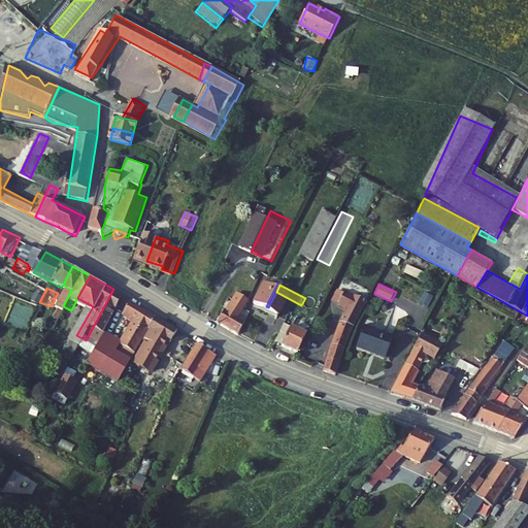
[(127,297),(113,289),(97,320),(110,328),(127,297)]
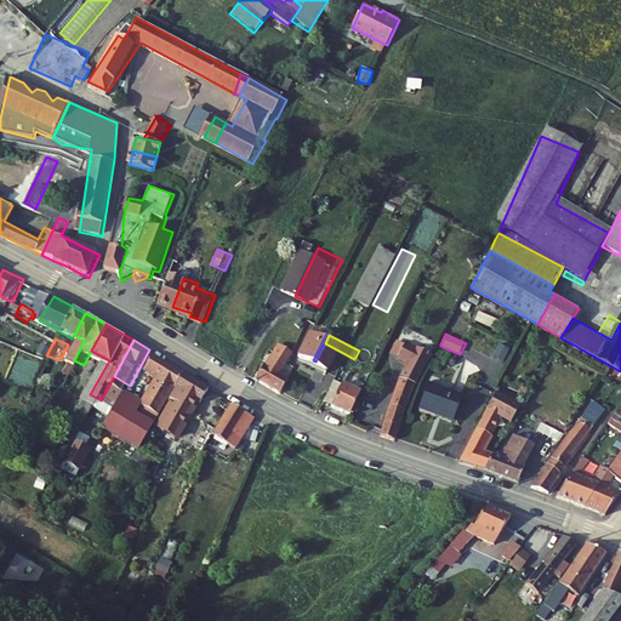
[(406,364),(387,411),(402,417),(429,354),(404,341),(402,345),(396,359),(406,364)]
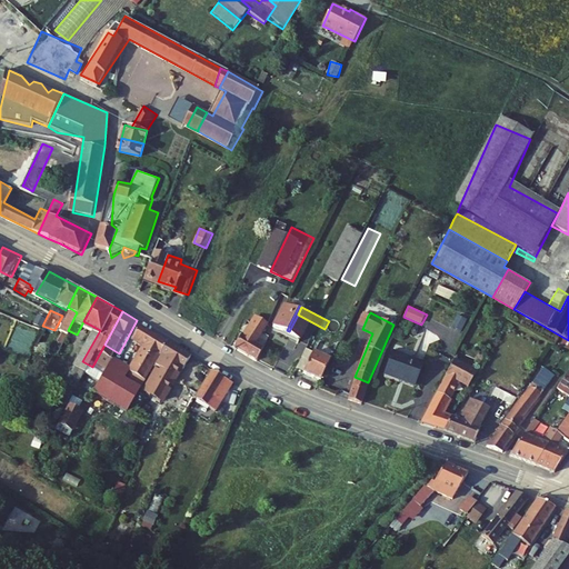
[(362,312),(356,326),(362,329),(368,316),(362,312)]
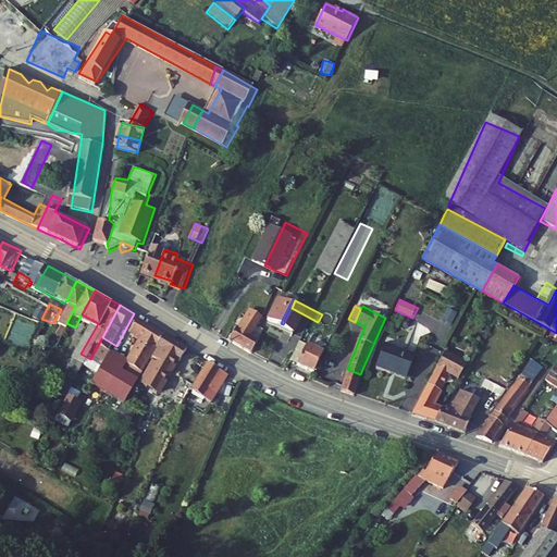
[(310,337),(318,322),(292,308),(283,324),(310,337)]
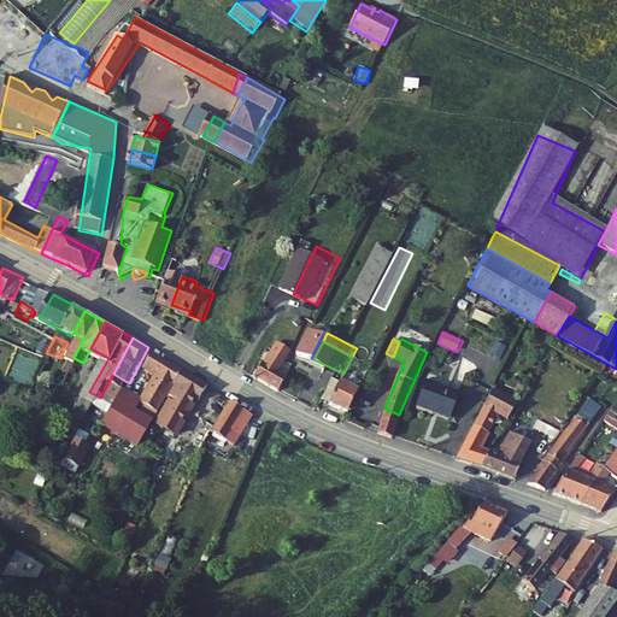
[(280,360),(268,380),(295,395),(303,381),(294,376),(306,354),(292,347),(282,363),(280,360)]
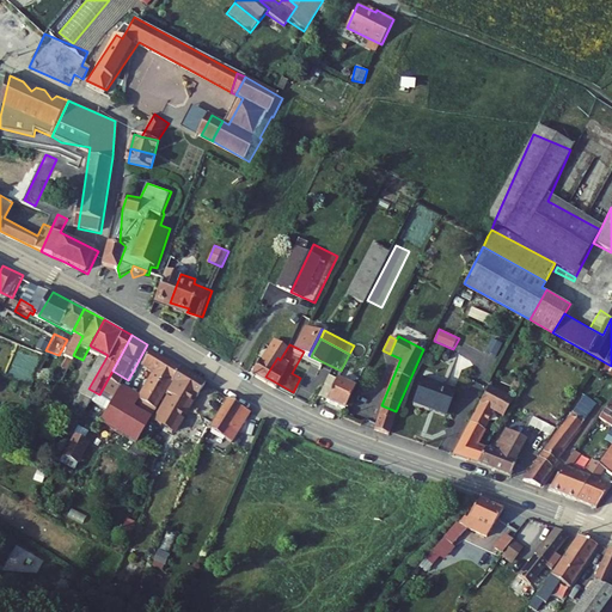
[(49,352),(31,381),(43,386),(59,355),(49,352)]
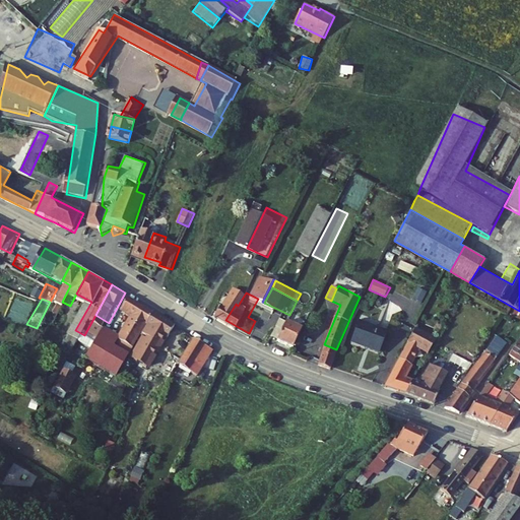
[(138,314),(127,333),(143,343),(148,335),(161,314),(135,299),(129,308),(138,314)]
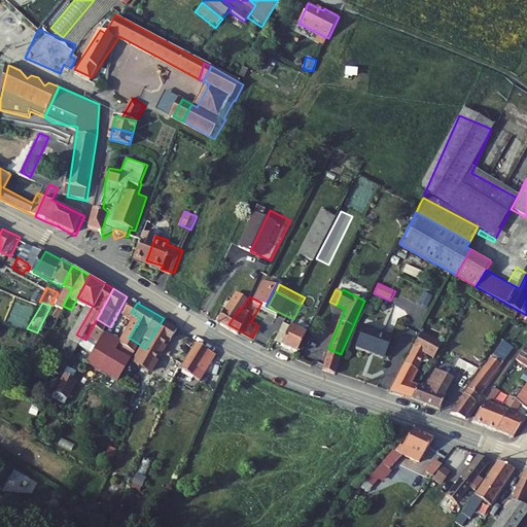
[(0,337),(3,339),(8,325),(0,321),(0,320),(1,318),(0,317),(0,337)]
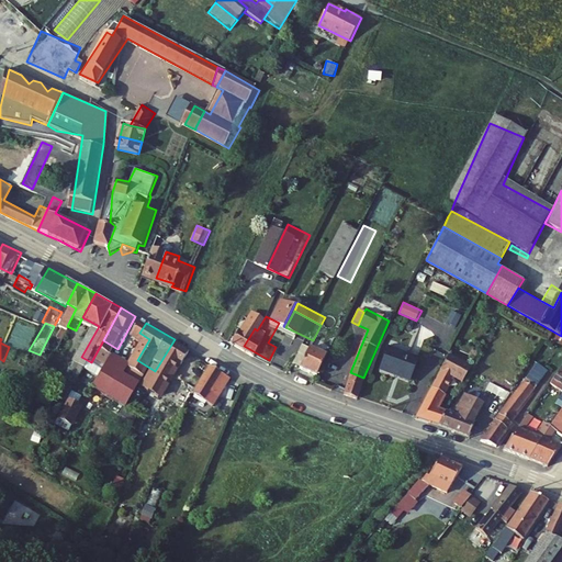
[(199,352),(175,339),(160,362),(164,364),(150,388),(165,396),(186,361),(191,364),(199,352)]
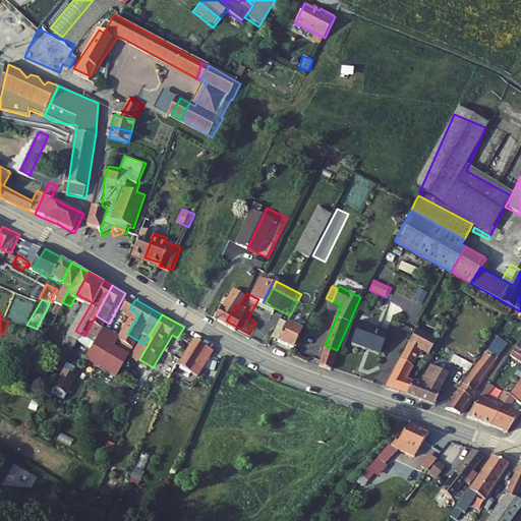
[(96,315),(84,336),(78,348),(125,377),(143,344),(127,334),(109,324),(96,315)]
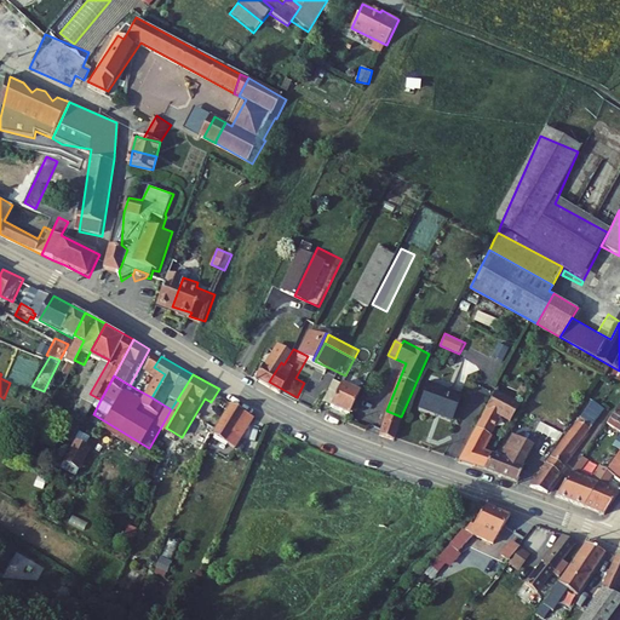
[(325,402),(332,406),(340,383),(332,380),(325,402)]
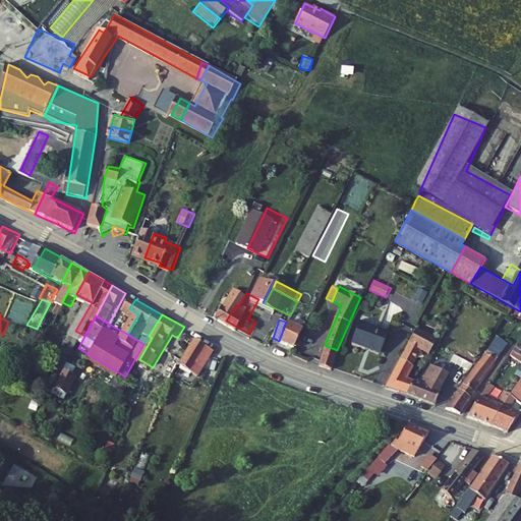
[(358,322),(351,342),(381,352),(388,332),(358,322)]
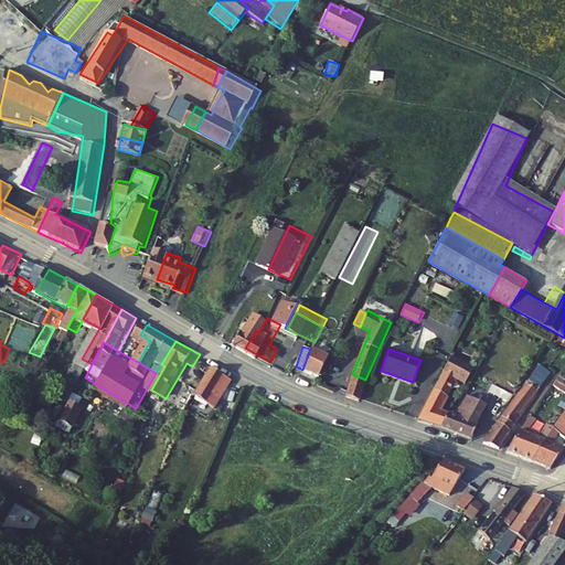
[(66,350),(59,364),(85,377),(92,364),(82,359),(66,350)]
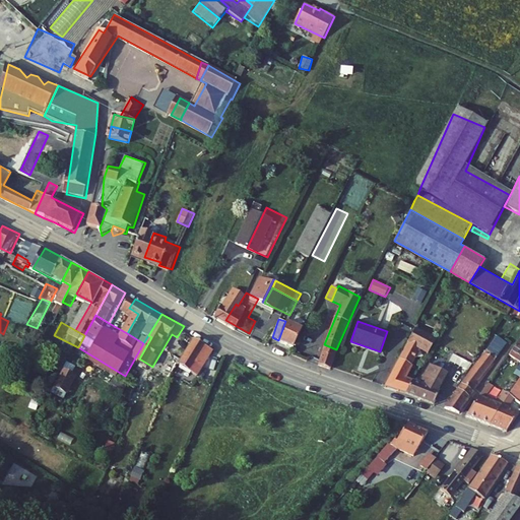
[(293,322),(284,339),(291,342),(290,345),(306,352),(315,334),(293,322)]
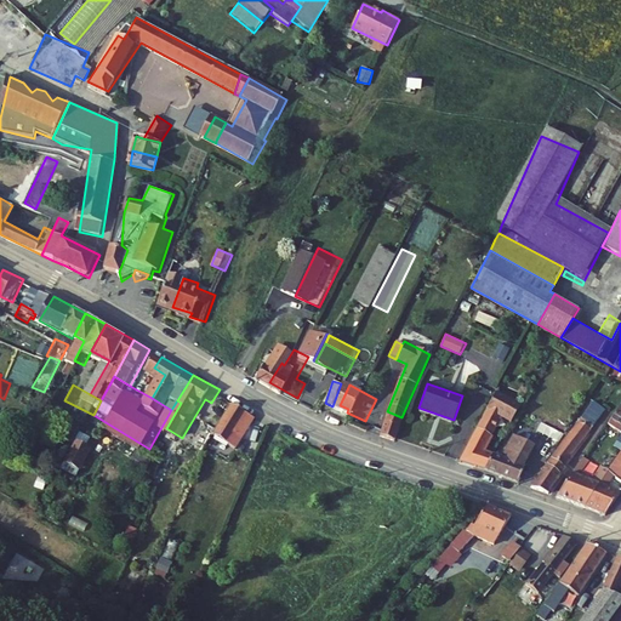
[(497,391),(462,461),(489,471),(496,456),(485,453),(505,417),(510,420),(519,402),(497,391)]
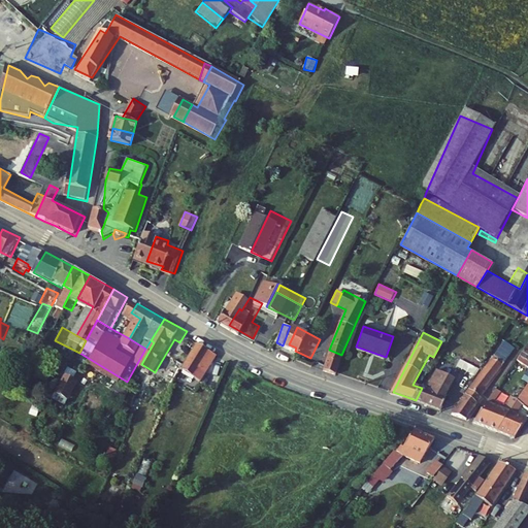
[(197,352),(179,378),(198,391),(227,356),(194,336),(188,345),(197,352)]
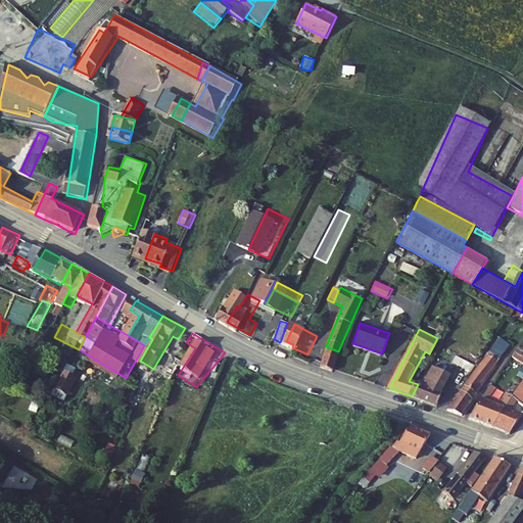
[(522,340),(513,355),(522,362),(522,340)]
